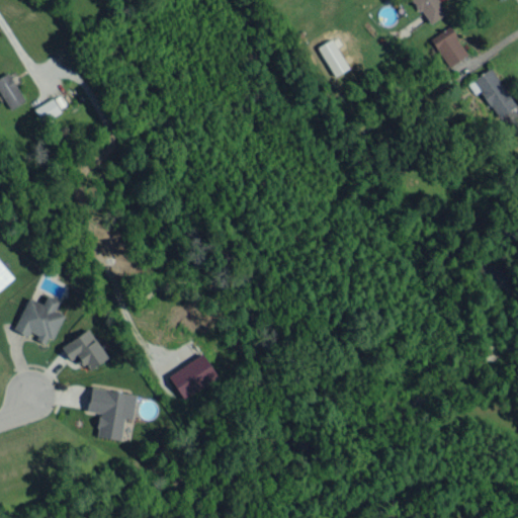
[(411,0),(428,23),(449,9),(442,0),(411,0)]
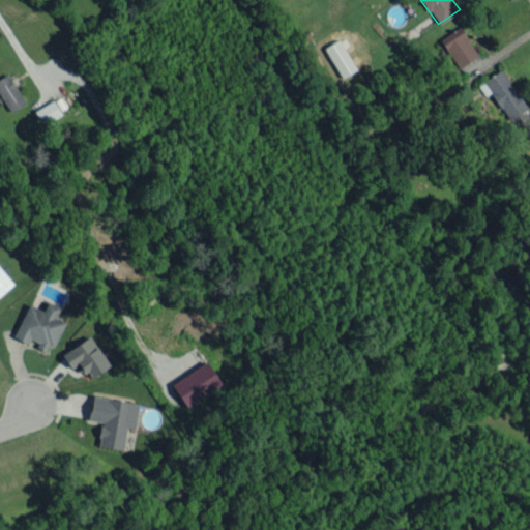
[(438,40),(458,68),(477,54),(458,26),(438,40)]
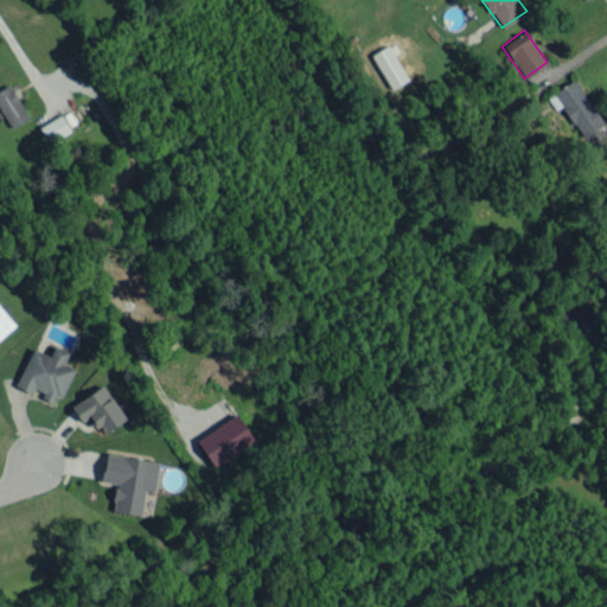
[(371,55),(390,89),(407,80),(389,45),(371,55)]
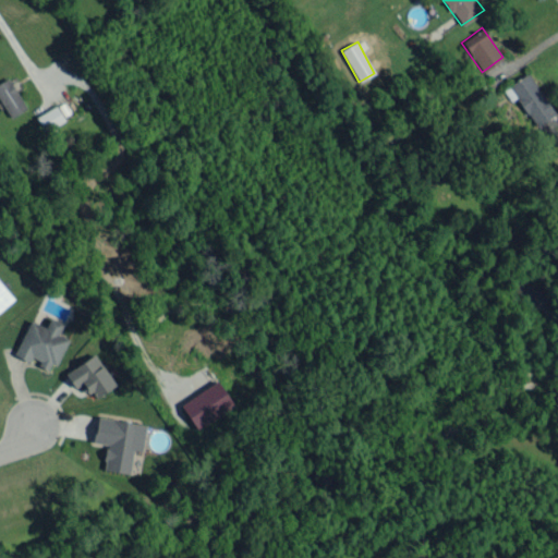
[(554,114),(529,72),(508,84),(534,126),(554,114)]
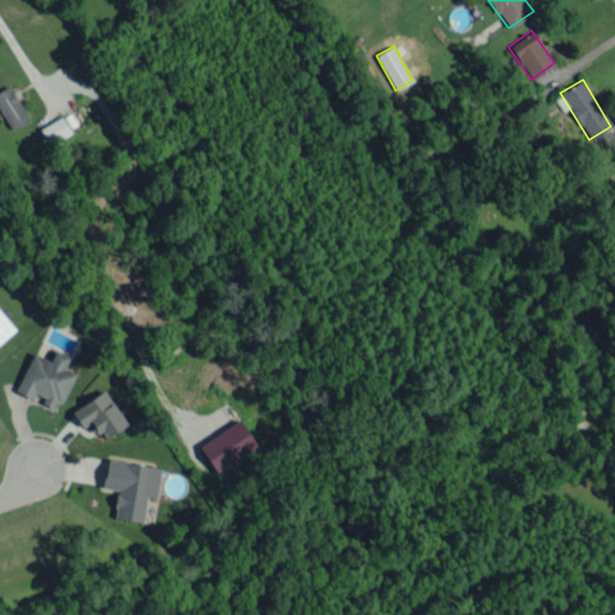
[(28,120),(11,85),(0,90),(0,111),(9,130),(28,120)]
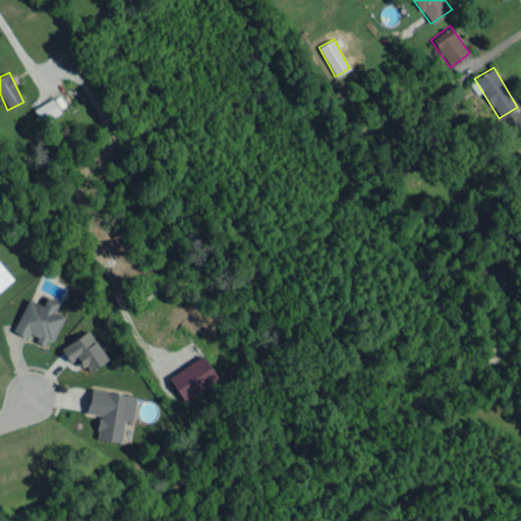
[(60,112),(52,98),(34,109),(42,123),(60,112)]
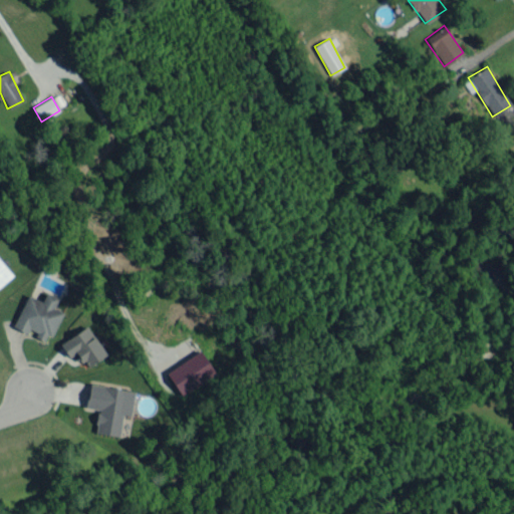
[(61,311),(54,307),(58,296),(46,291),(43,300),(27,293),(13,326),(35,334),(34,336),(48,342),(61,311)]
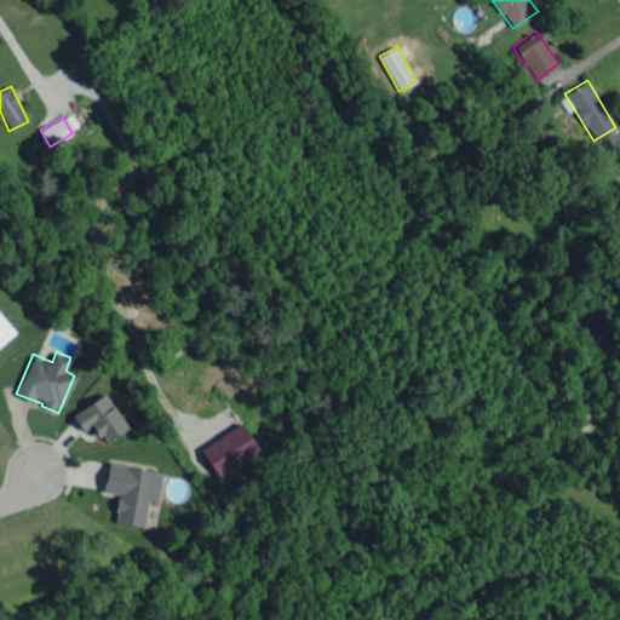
[(104,443),(127,428),(104,392),(72,415),(84,431),(92,425),(104,443)]
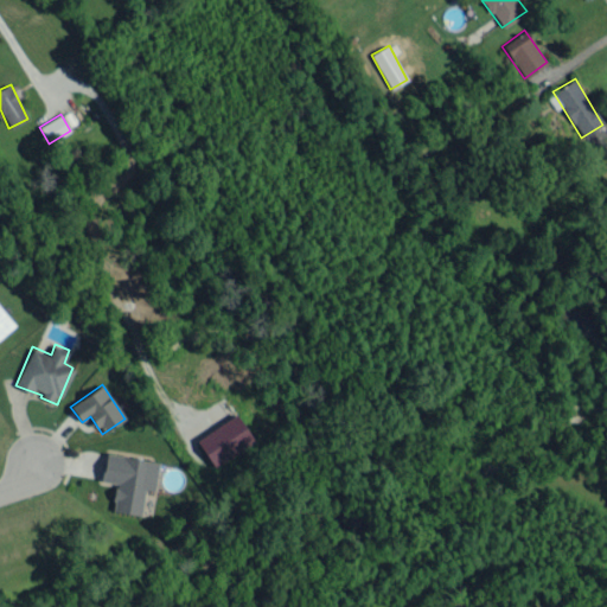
[(254,440),(236,414),(196,440),(215,467),(254,440)]
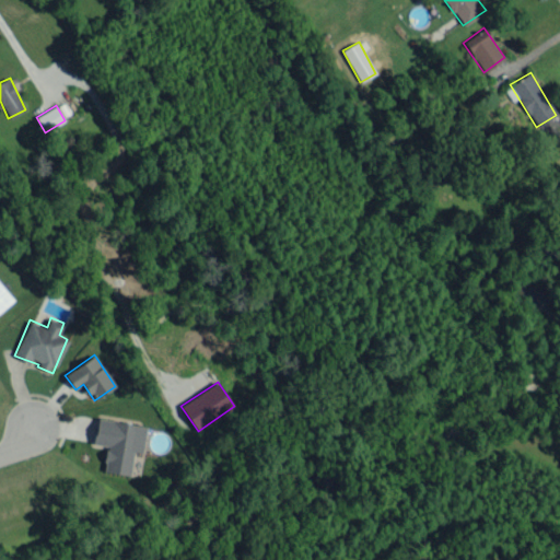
[(147,426),(97,418),(93,444),(106,446),(103,471),(129,476),(133,452),(142,453),(147,426)]
